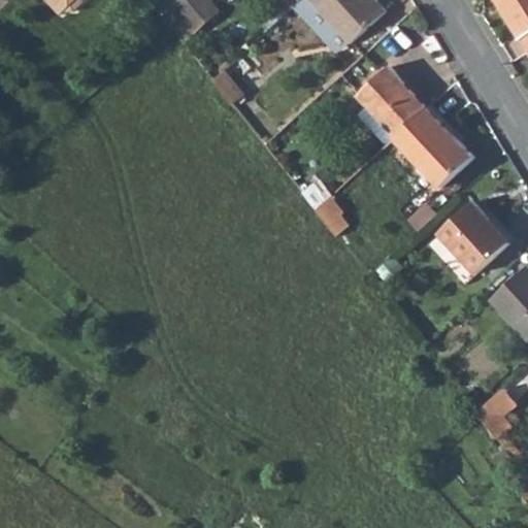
[(44,0),(59,15),(63,12),(72,13),(85,4),(85,0),(44,0)]
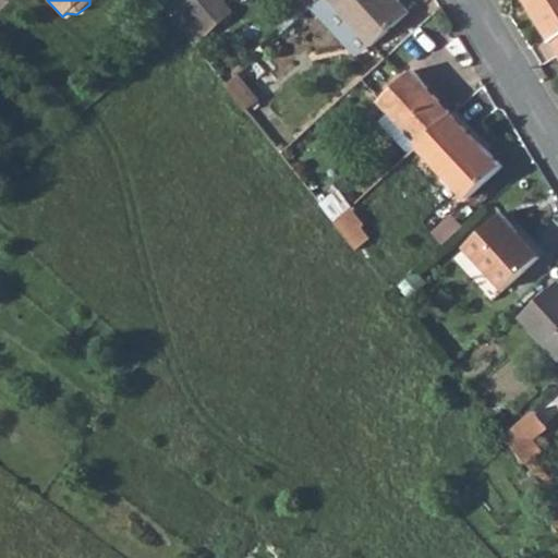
[(173,0),(158,0),(172,17),(181,10),(173,0)]
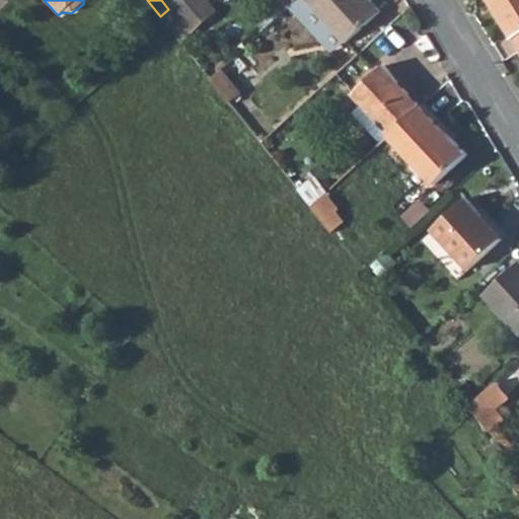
[(219,9),(210,0),(178,0),(173,5),(196,30),(219,9)]
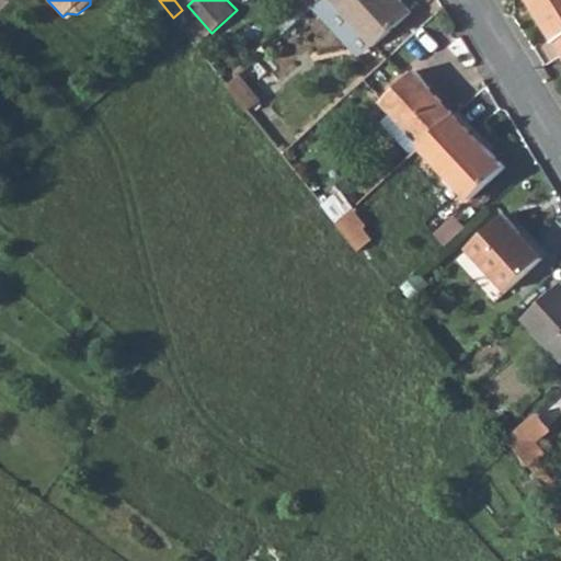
[(411,14),(397,0),(329,0),(375,47),(411,14)]
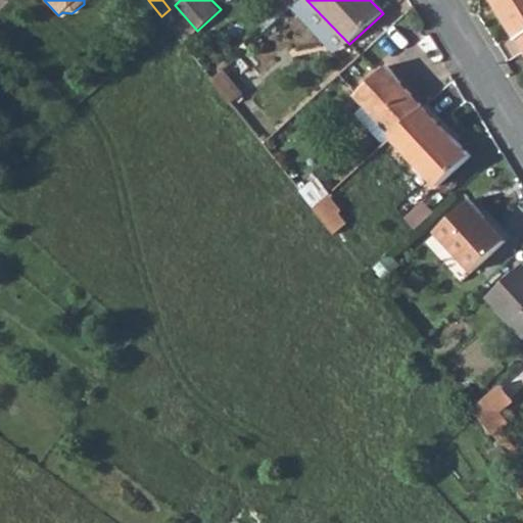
[(520,37),(522,41),(522,0),(494,0),(518,38),(520,37)]
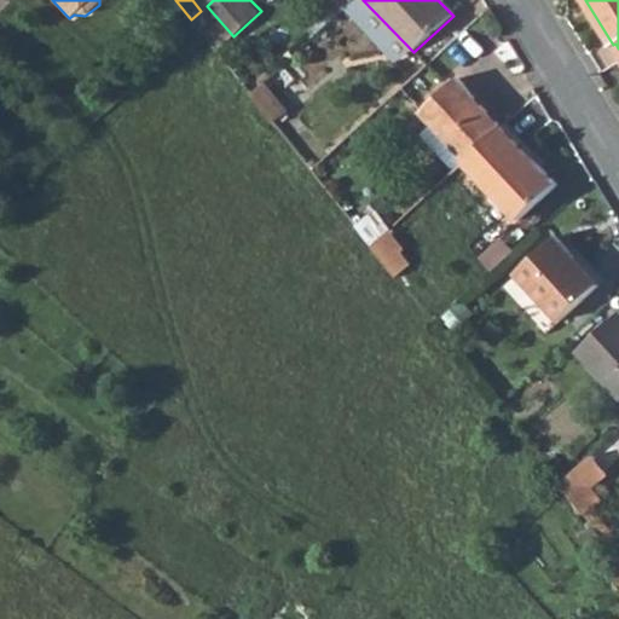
[(431,123),(463,161),(501,127),(456,79),(418,111),(431,123)]
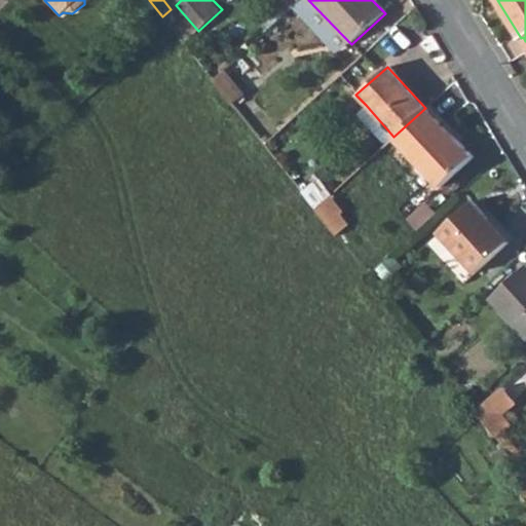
[(241,95),(224,72),(213,81),(230,104),(241,95)]
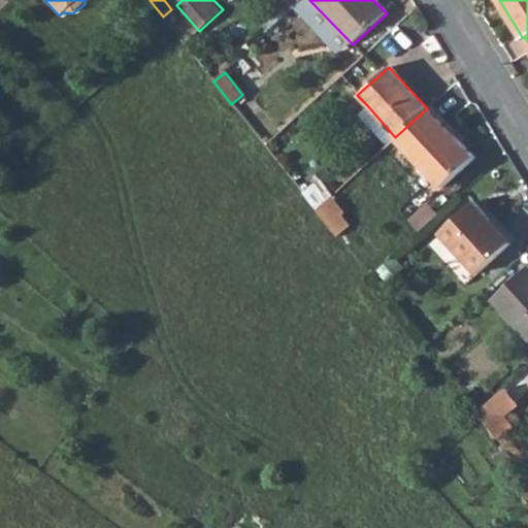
[(358,113),(387,145),(395,137),(367,105),(358,113)]
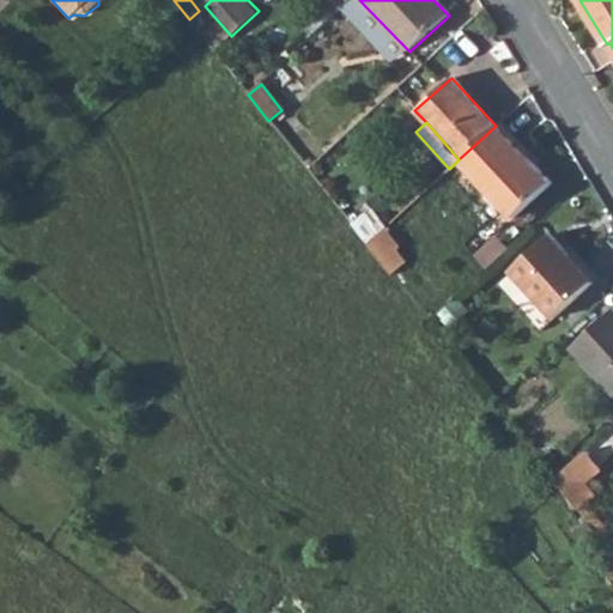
[(548,186),(496,126),(459,159),(513,218),(548,186)]
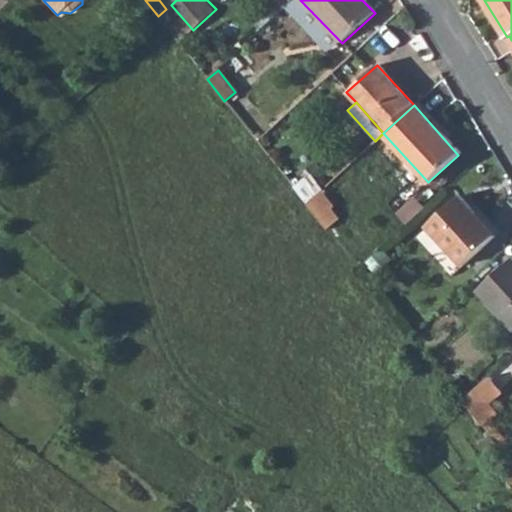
[(306,175),(292,185),(306,203),(319,192),(306,175)]
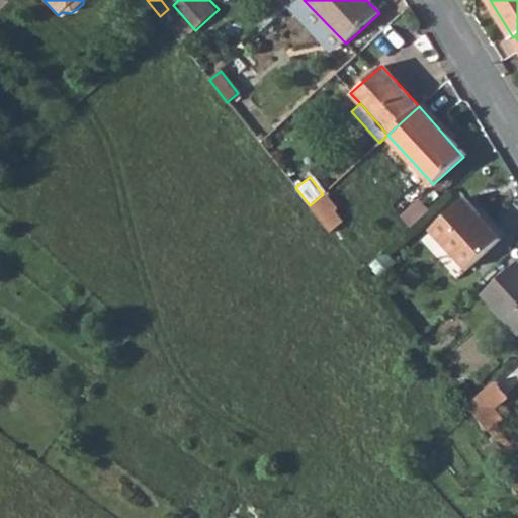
[(339,205),(327,190),(323,194),(310,205),(332,232),(346,220),(336,207),(339,205)]
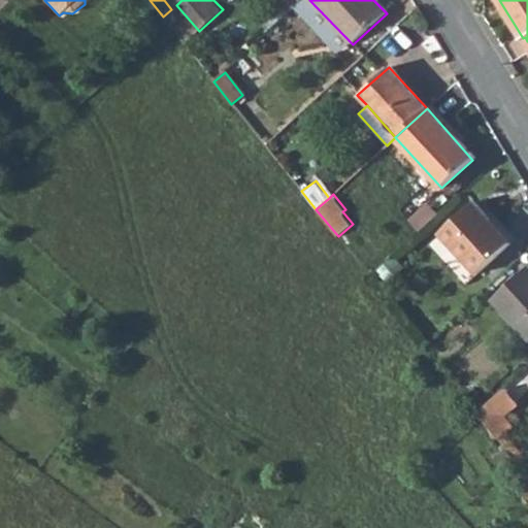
[(470,205),(436,236),(473,275),(503,248),(484,225),(486,222),(470,205)]
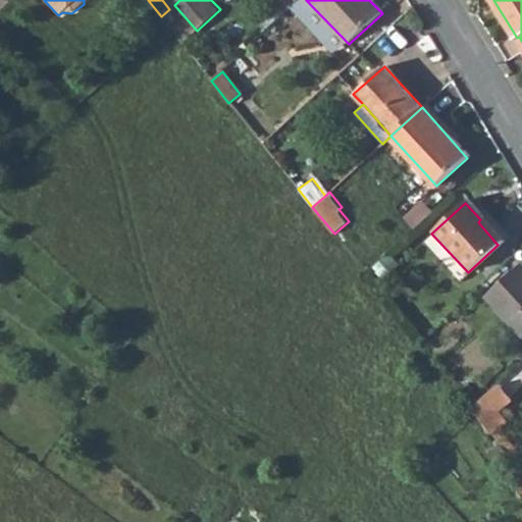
[(400,264),(388,252),(372,266),(382,279),(400,264)]
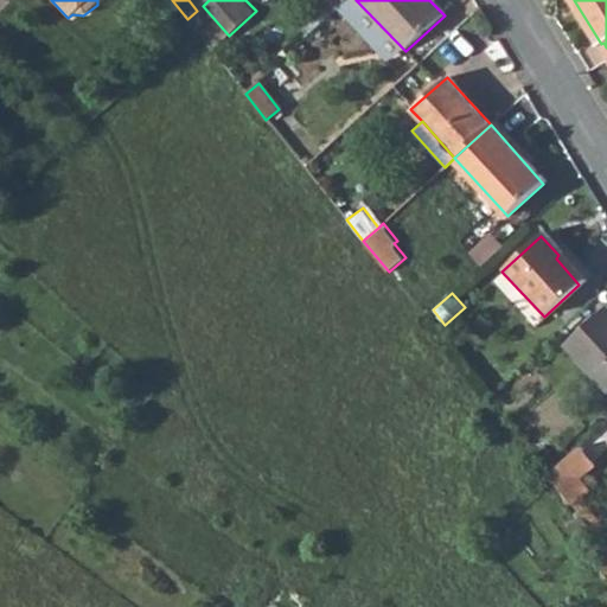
[(606,314),(564,352),(606,397),(606,396),(606,314)]
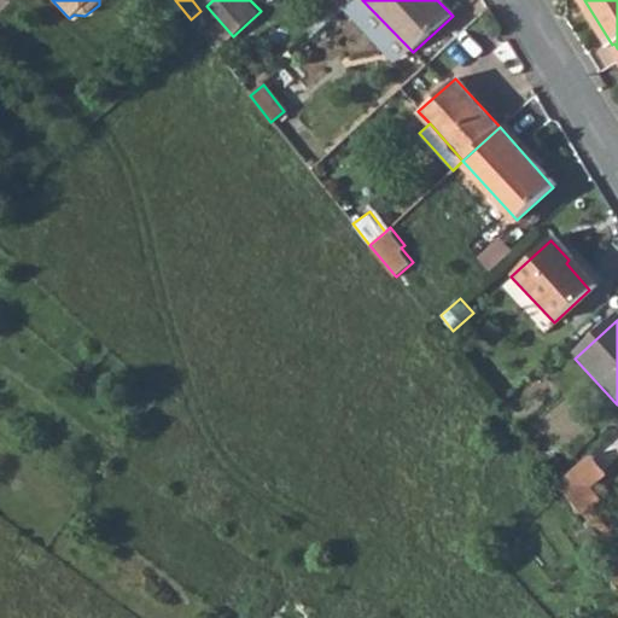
[(606,467),(593,453),(561,481),(586,511),(595,503),(600,499),(589,484),(606,467)]
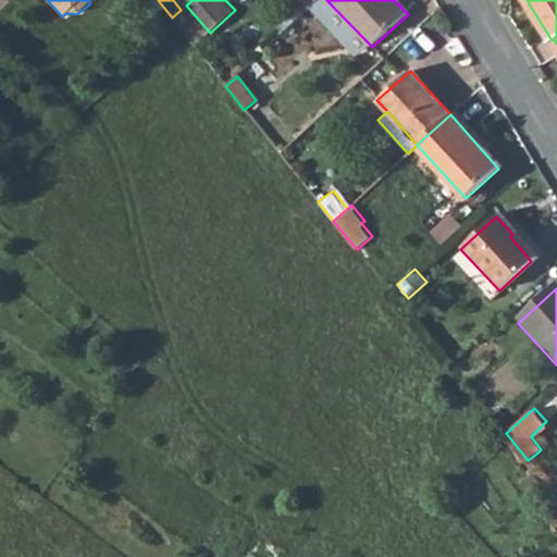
[(556,480),(536,454),(528,460),(537,472),(547,485),(556,497),(556,480)]
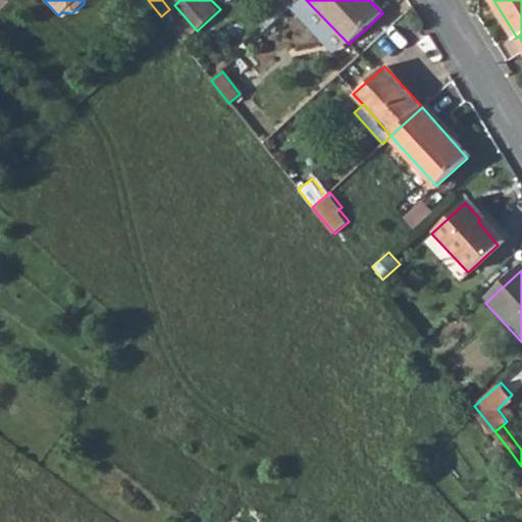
[(502,465),(513,455),(504,442),(490,453),(502,465)]
